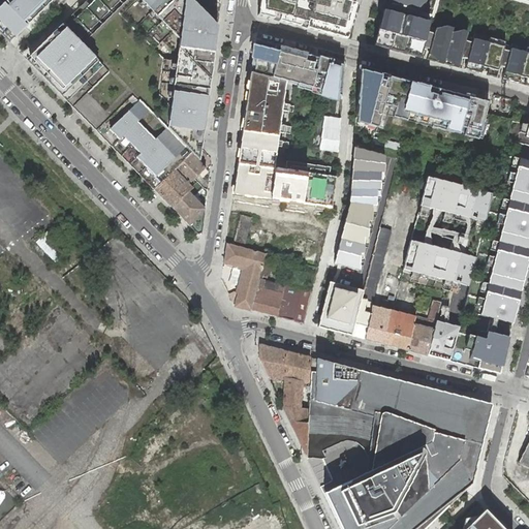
[(2,0),(0,2),(0,1),(0,31),(10,42),(53,0),(2,0)]
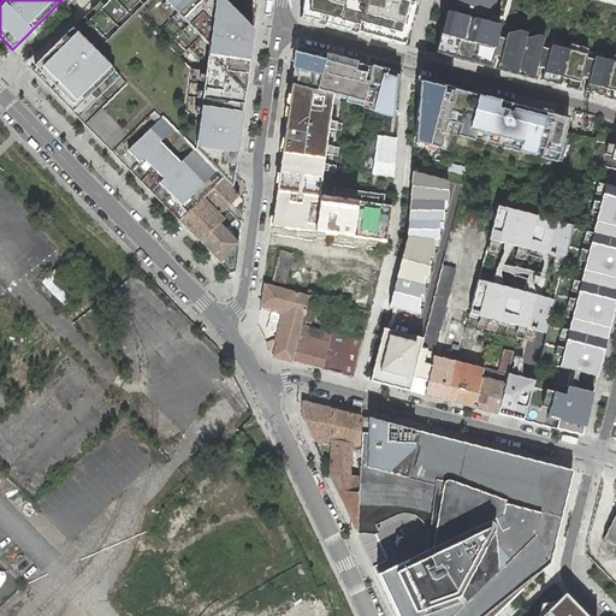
[(221,0),(161,0),(207,46),(194,150),(70,30),(30,69),(178,220),(203,196),(223,178),(232,187),(253,31),(221,0)]
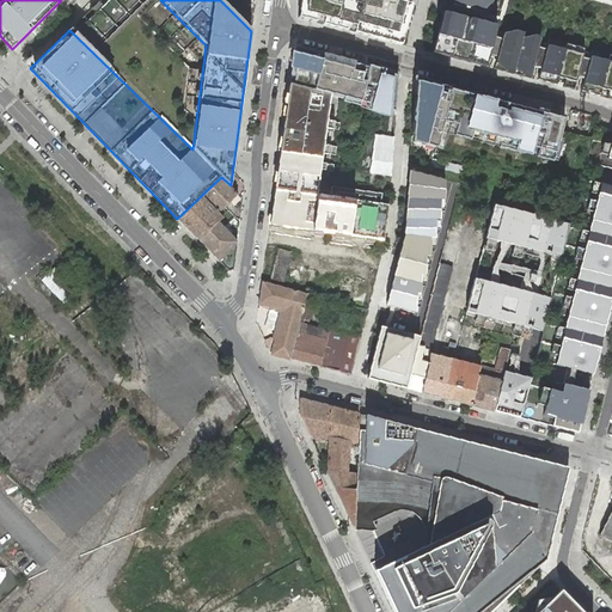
[(300,0),(298,18),(402,44),(412,5),(396,0),(300,0)]
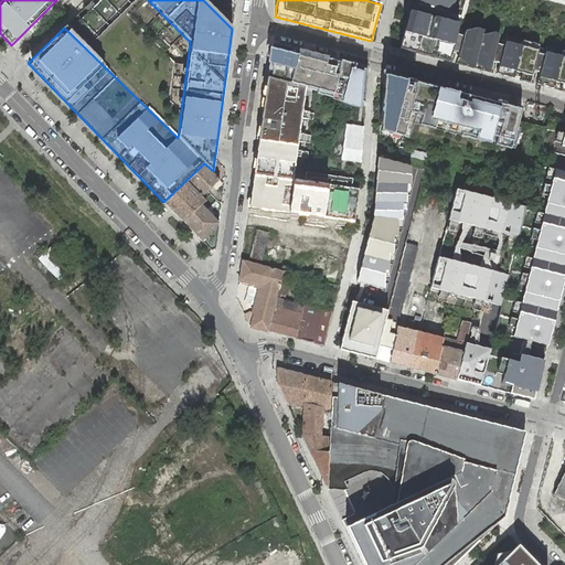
[(411,0),(398,49),(564,92),(564,52),(449,22),(455,0),(411,0)]
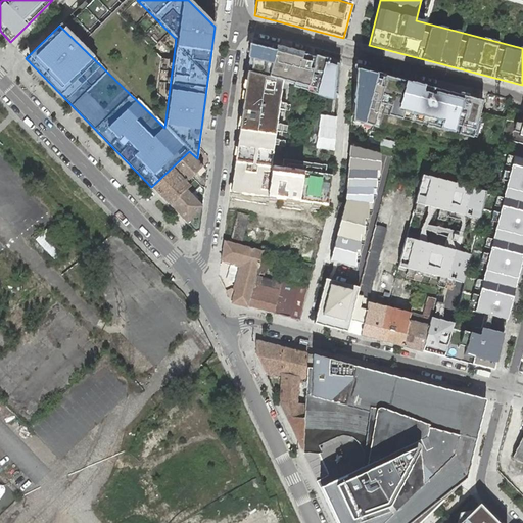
[(340,63),(251,41),(246,72),(230,192),(327,205),(331,175),(325,174),(328,150),(333,150),(336,116),(332,116),(335,94),(337,95),(340,63)]
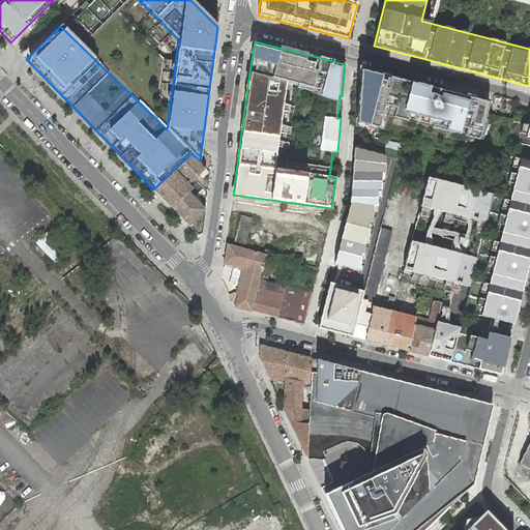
[(377,72),(359,68),(356,117),(378,122),(376,133),(404,140),(452,151),(455,149),(480,152),(503,155),(503,154),(506,140),(511,120),(486,113),(489,101),(441,89),(440,96),(428,93),(430,87),(388,76),(387,83),(376,80),(377,72)]
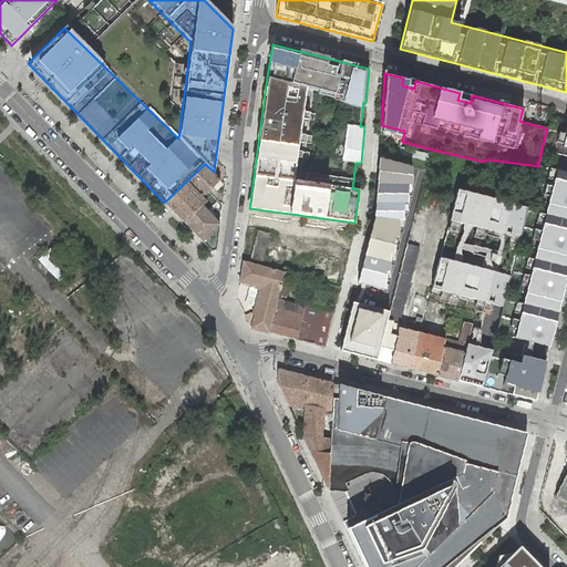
[(415,81),(403,78),(402,85),(414,89),(415,81)]
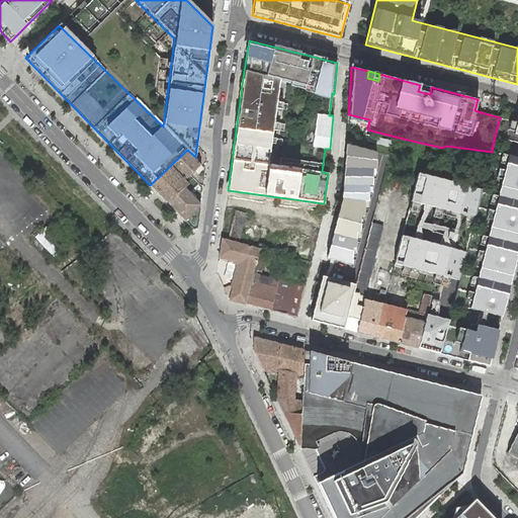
[(431,87),(420,85),(418,91),(430,94),(431,87)]
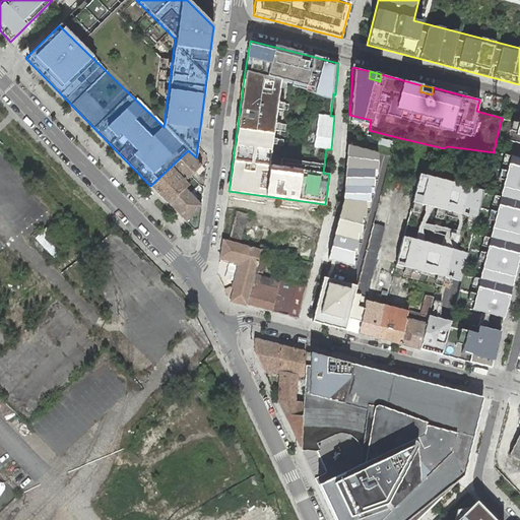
[(514,142),(519,117),(519,111),(505,107),(502,118),(497,137),(514,142)]
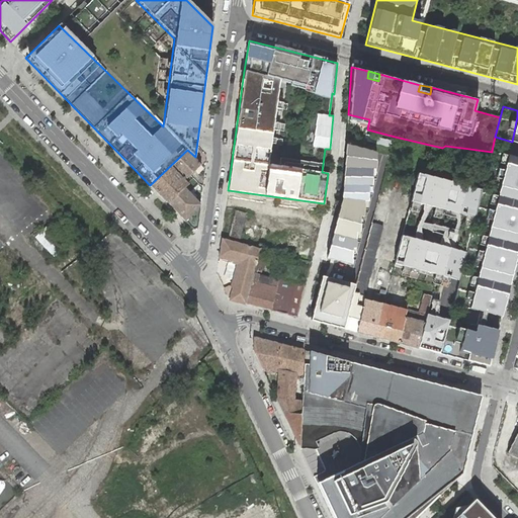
[(517,143),(512,142),(508,155),(517,157),(517,143)]
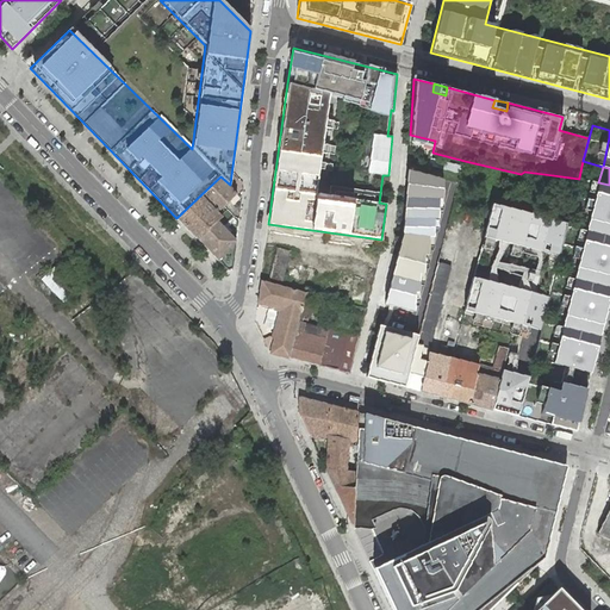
[(442,179),(408,169),(402,234),(385,304),(415,312),(415,302),(415,292),(418,292),(419,282),(419,273),(423,273),(424,265),(424,255),(428,255),(429,247),(429,237),(433,237),(433,228),(434,219),(437,219),(437,209),(439,199),(442,199),(442,179)]
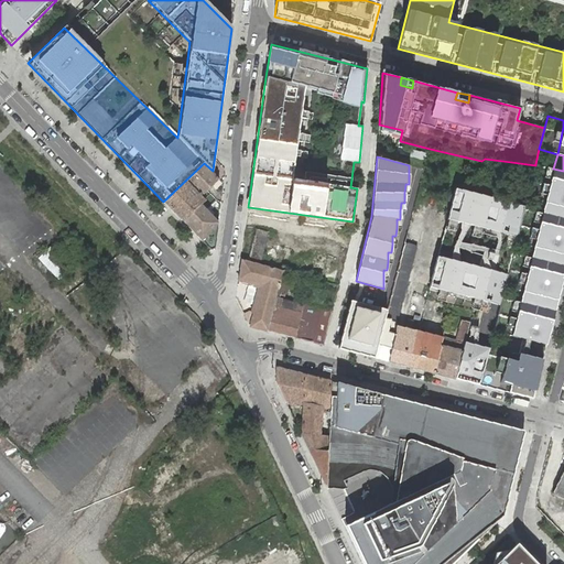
[(219,179),(213,171),(204,163),(186,180),(202,195),(208,190),(212,186),(219,179)]
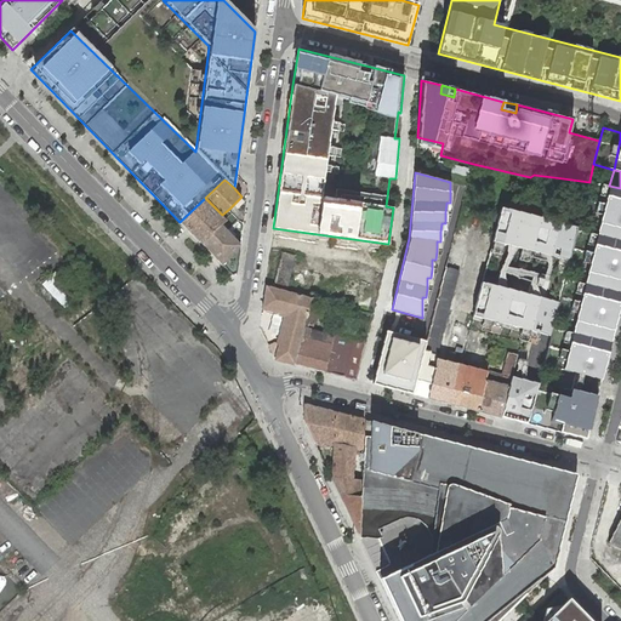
[(600,223),(609,186),(590,181),(590,182),(580,218),(600,223)]
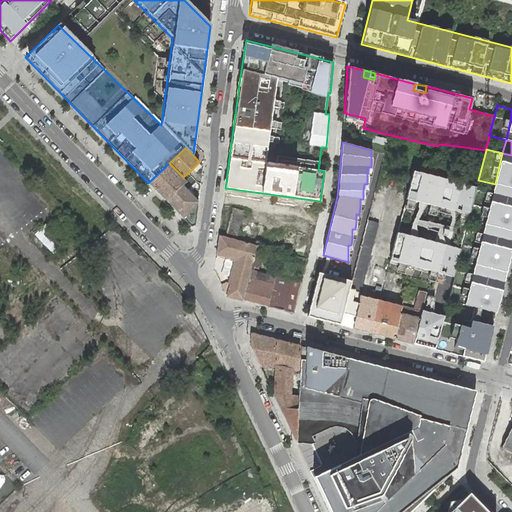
[(511,155),(502,153),(495,184),(511,188),(511,155)]
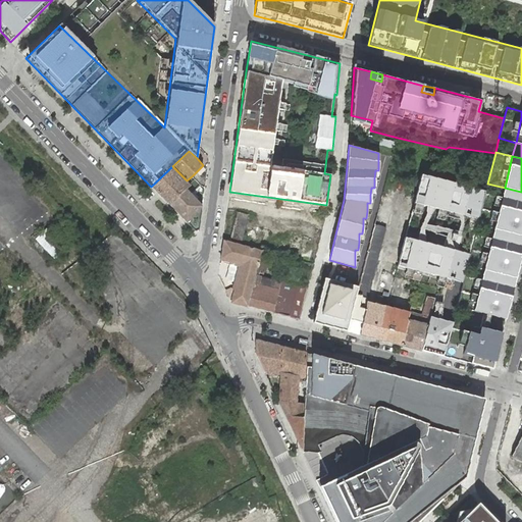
[(187,180),(172,166),(151,187),(169,205),(187,189),(191,185),(187,180)]
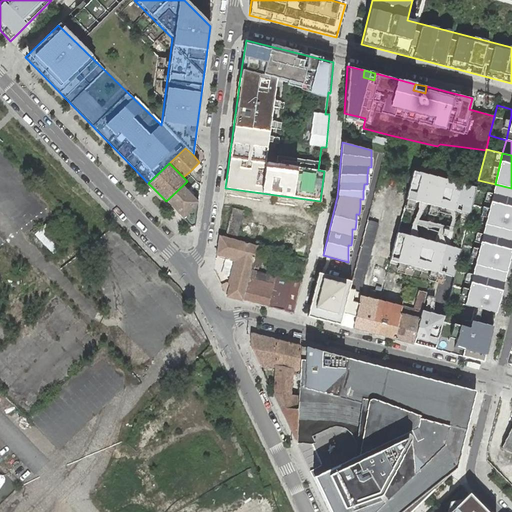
[(476,186),(407,169),(400,198),(403,199),(394,232),(392,231),(384,260),(386,261),(384,270),(450,287),(476,186)]
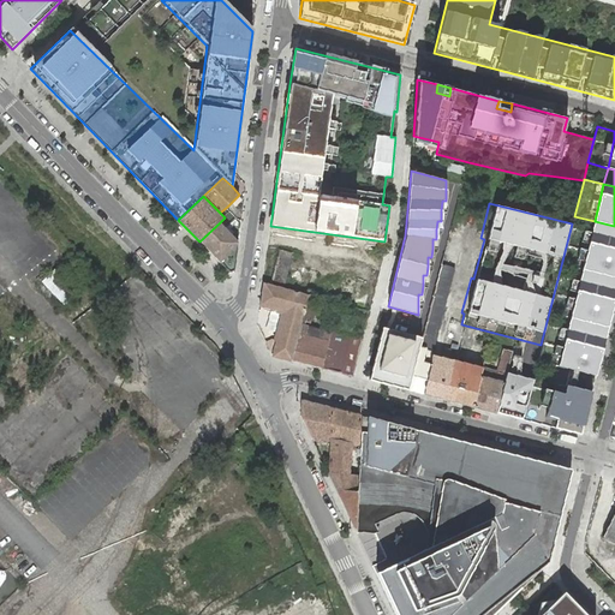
[(614,226),(595,221),(591,233),(614,238),(614,226)]
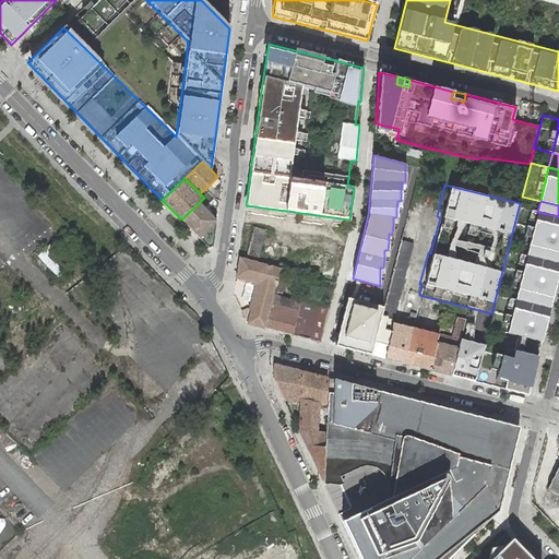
[(200,202),(181,219),(200,238),(216,222),(217,219),(212,215),(200,202)]
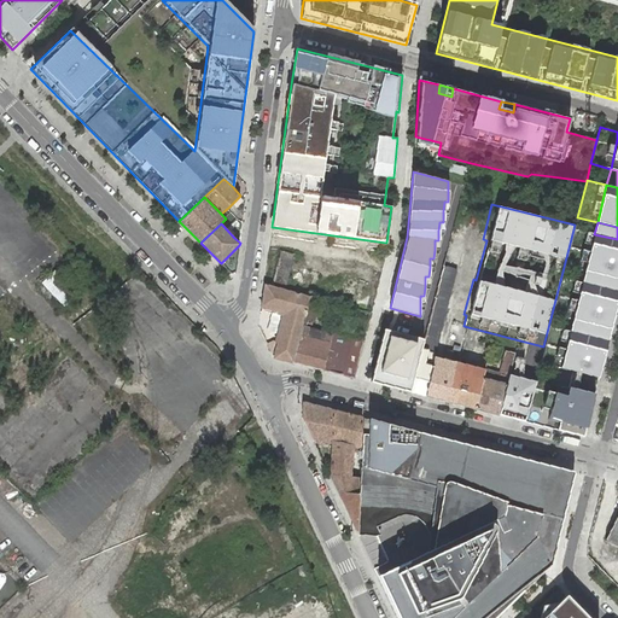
[(586,270),(594,234),(573,228),(565,266),(586,270)]
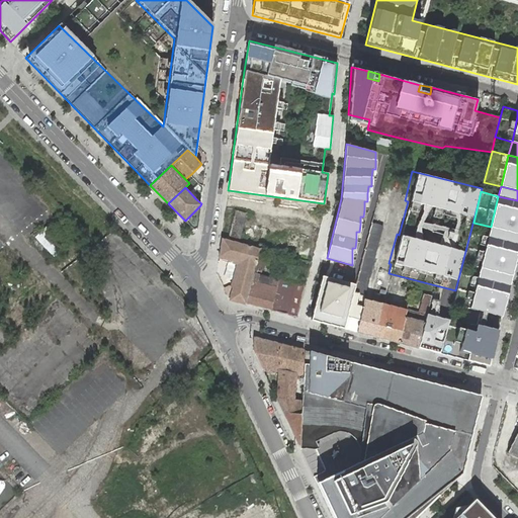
[(517,200),(498,196),(491,227),(517,234),(517,200)]
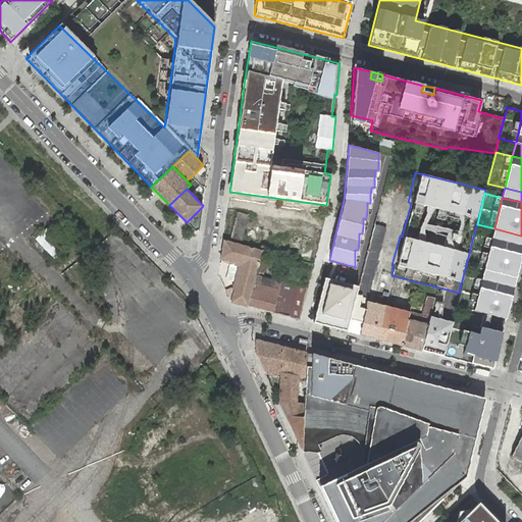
[(229,241),(242,245),(243,240),(244,236),(247,220),(249,214),(237,211),(229,241)]
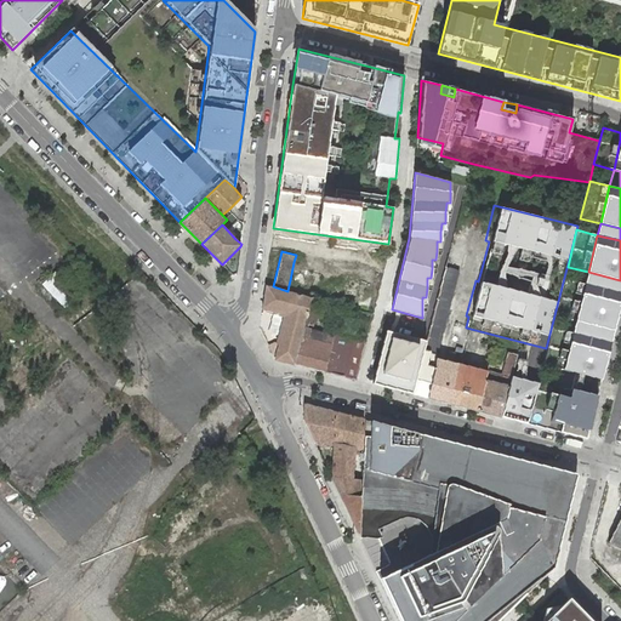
[(56,267),(39,284),(63,307),(79,290),(56,267)]
